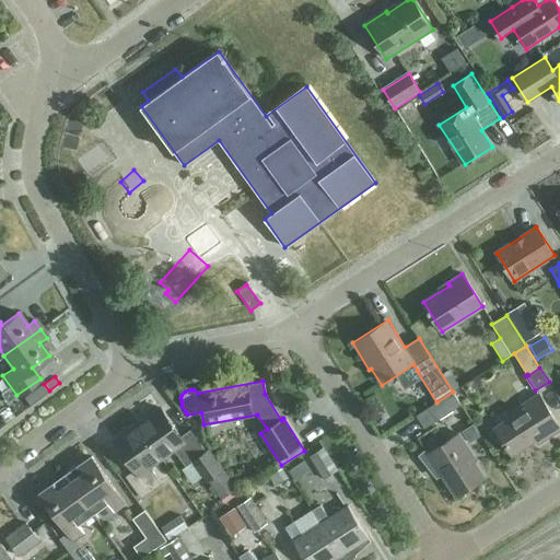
[(24,398),(28,405),(49,391),(44,384),(24,398)]
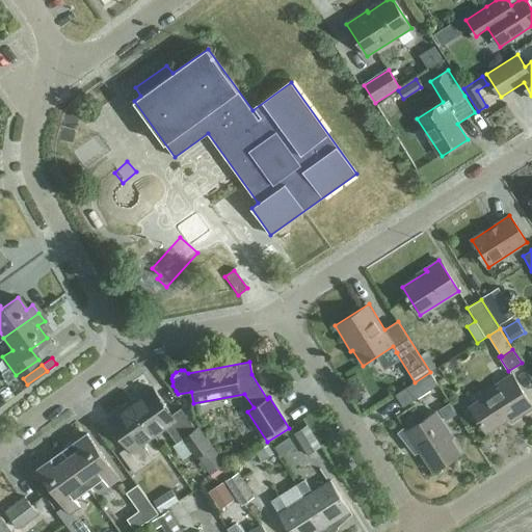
[(437,384),(430,372),(415,382),(395,394),(403,406),(437,384)]
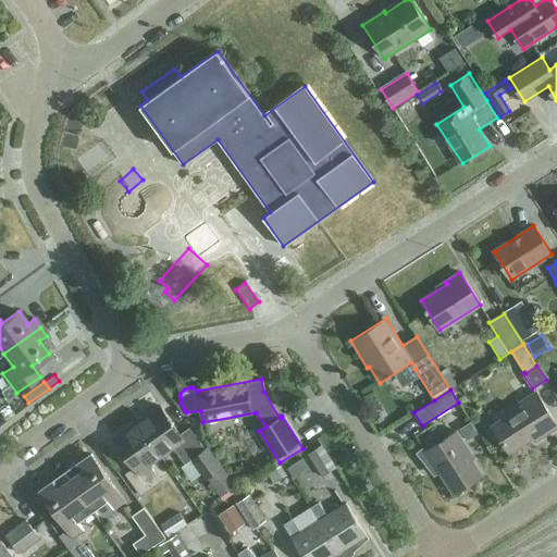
[(542,436),(556,426),(556,424),(535,392),(519,403),(522,406),(492,425),(509,453),(540,433),(542,436)]
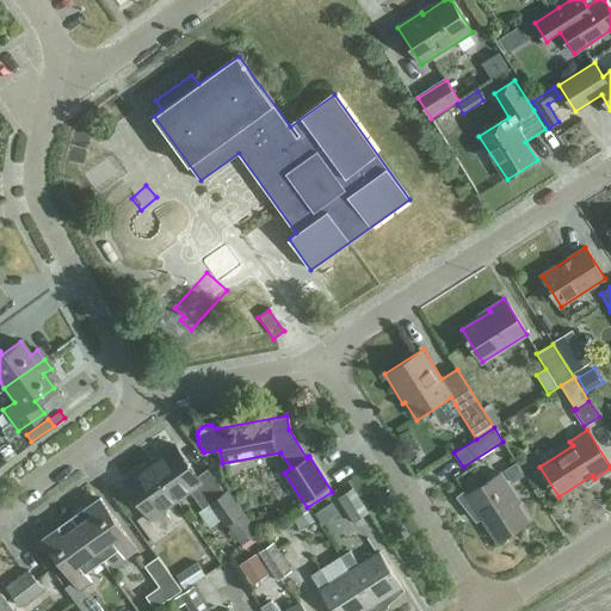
[(176,445),(150,463),(177,500),(190,491),(203,508),(209,505),(221,520),(224,526),(227,524),(245,512),(229,491),(224,493),(208,469),(197,476),(176,445)]
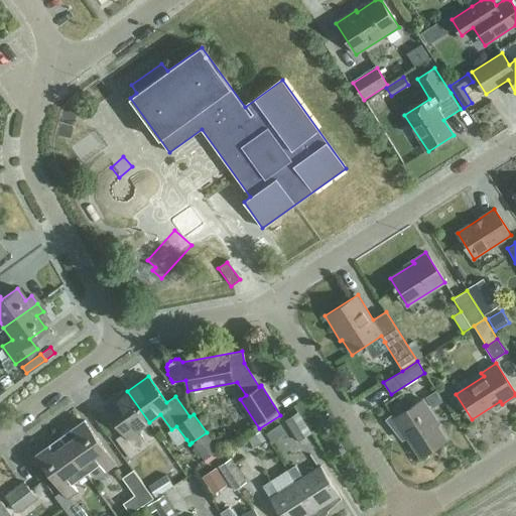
[(130,459),(148,445),(137,430),(149,422),(127,391),(106,406),(124,432),(116,438),(130,459)]
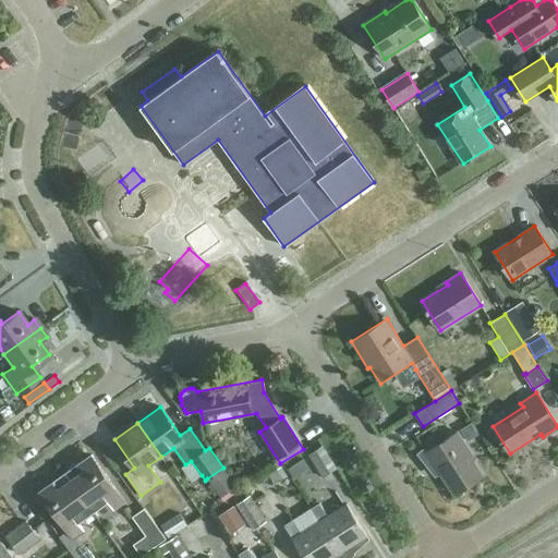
[(457,432),(424,453),(422,449),(415,452),(432,477),(437,474),(451,496),(482,476),(472,460),(474,459),(457,432)]
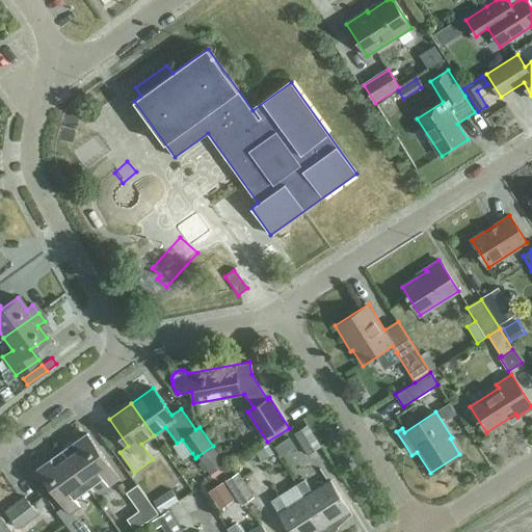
[(320,447),(314,436),(307,425),(293,433),(307,456),(320,447)]
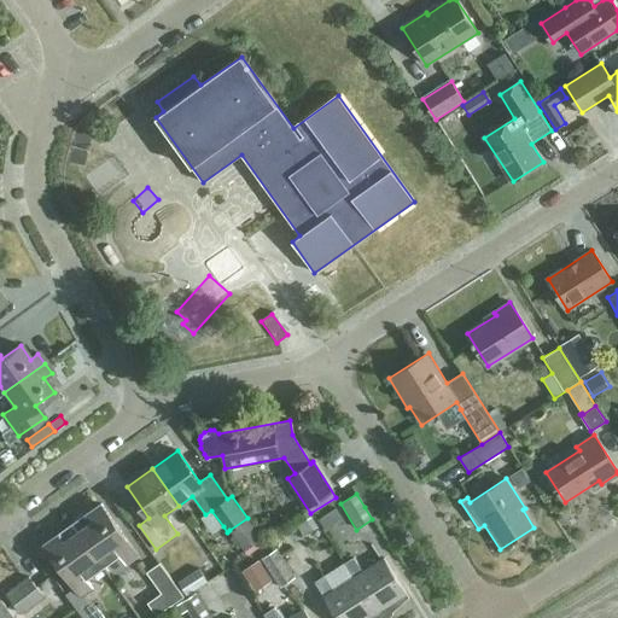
[(101,505),(74,524),(103,566),(120,554),(126,563),(138,555),(101,505)]
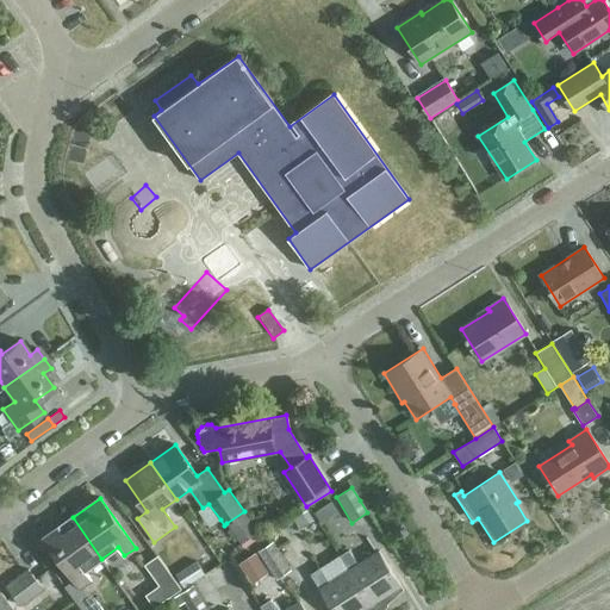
[(312,514),(321,526),(337,515),(329,503),(312,514)]
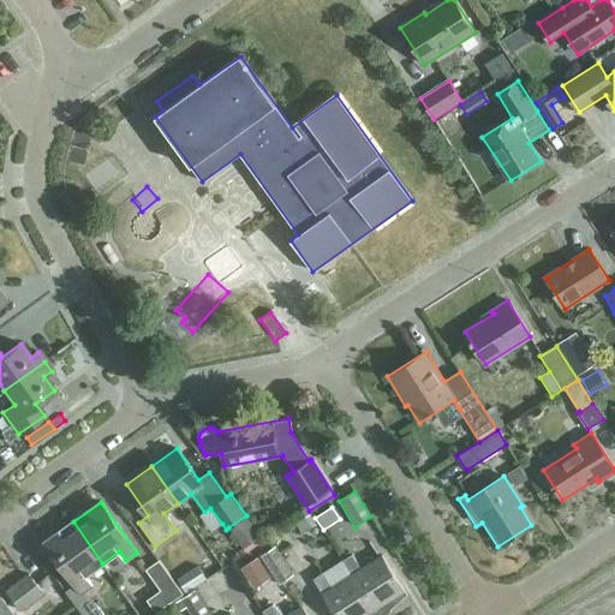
[(309,515),(294,524),(300,533),(315,525),(309,515)]
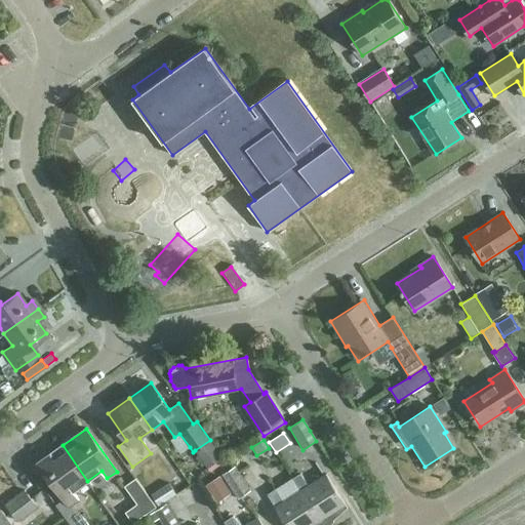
[(87,481),(63,445),(38,462),(64,498),(56,505),(72,524),(88,524),(72,503),(79,498),(73,491),(87,481)]
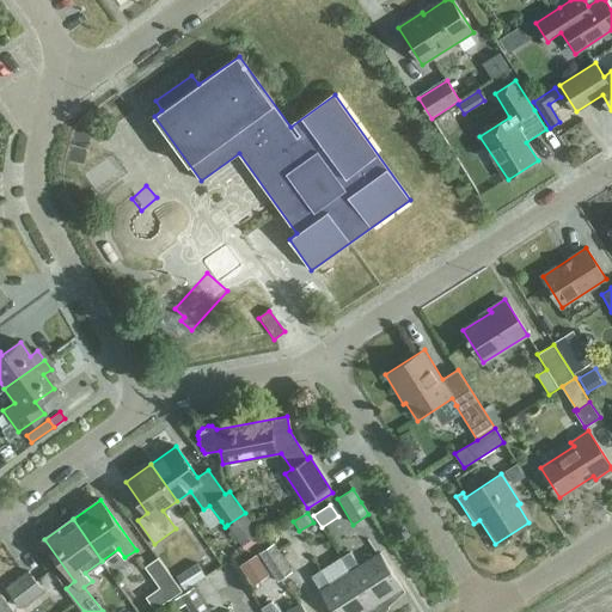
[(291,573),(277,552),(273,544),(257,554),(276,582),(291,573)]
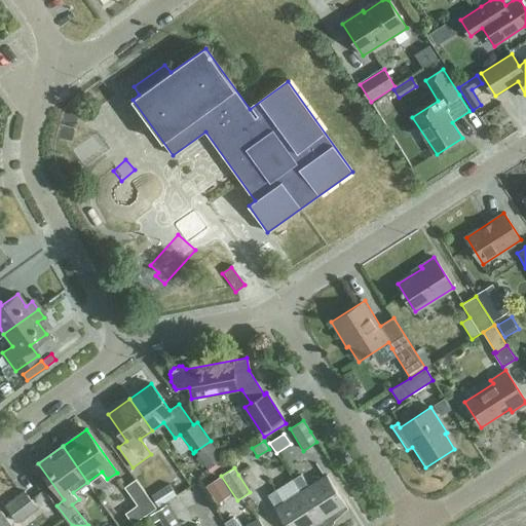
[(347,508),(327,476),(308,487),(301,474),(293,479),(301,492),(322,525),(329,525),(333,522),(332,521),(347,508)]
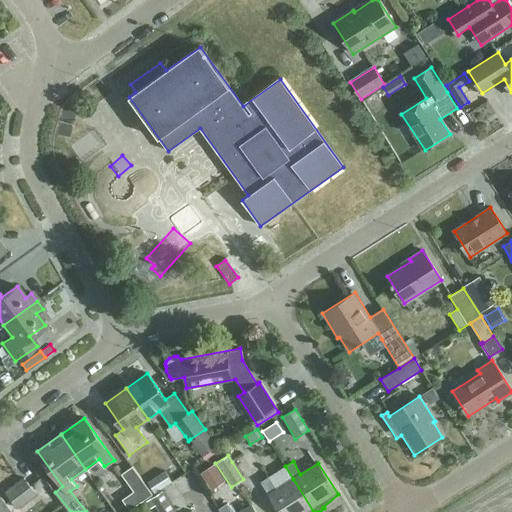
[(200,474),(210,491),(225,482),(214,465),(200,474)]
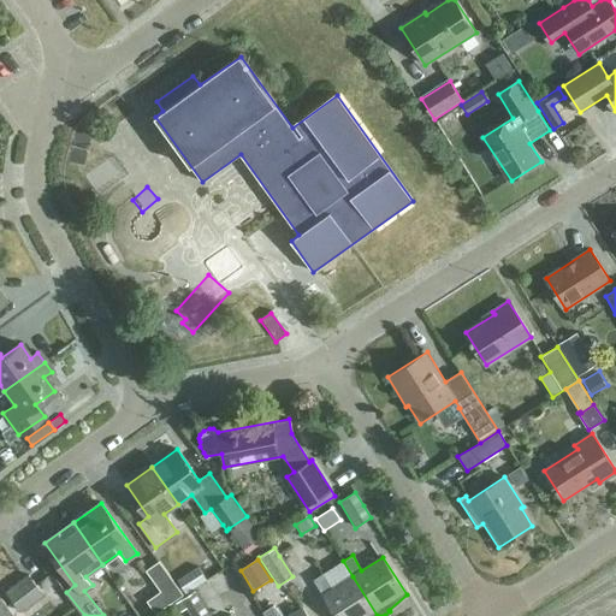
[(183,594),(173,581),(160,561),(147,570),(170,604),(183,594)]
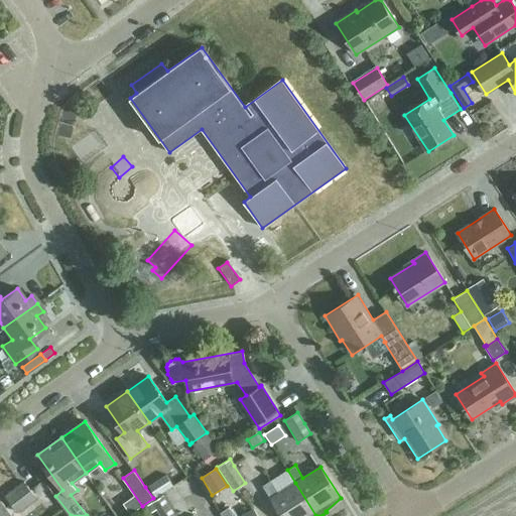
[(147,486),(154,498),(172,487),(164,476),(147,486)]
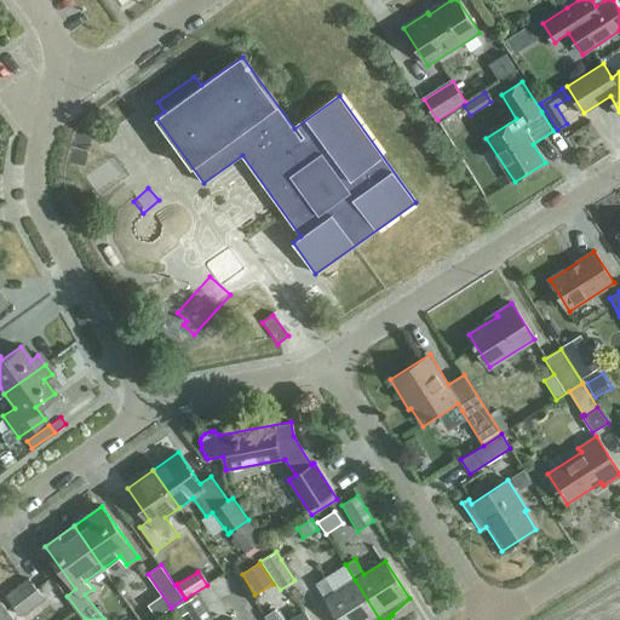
[(229,619),(231,619),(222,604),(234,596),(222,578),(196,593),(213,619),(229,619)]
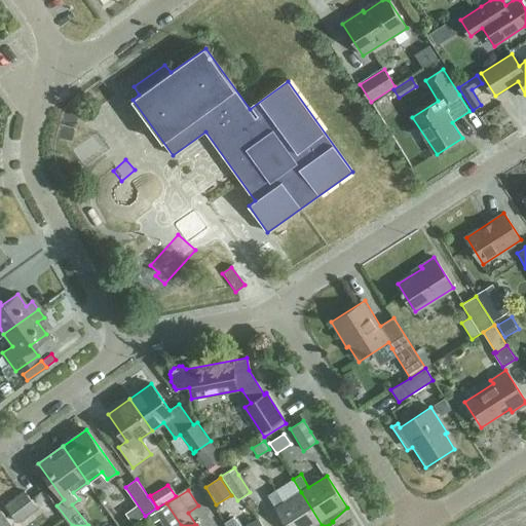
[(275,490),(268,495),(287,525),(322,525),(320,521),(301,492),(284,502),(275,490)]
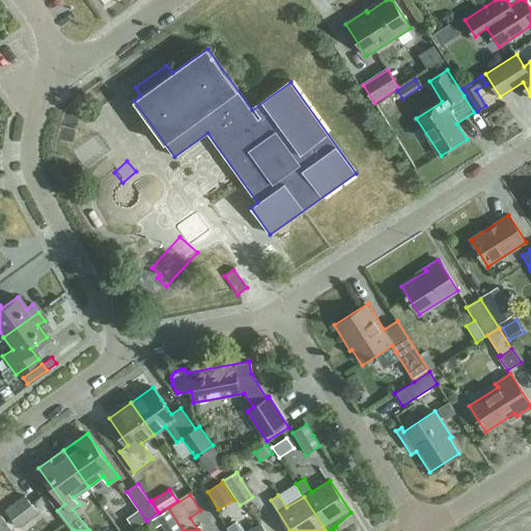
[(11,519),(31,504),(25,496),(5,510),(11,519)]
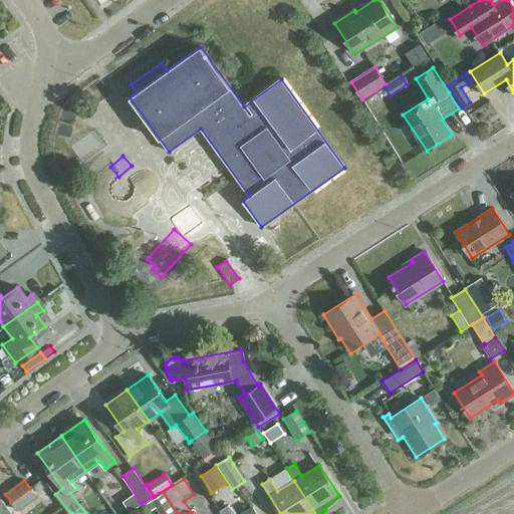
[(36,496),(30,488),(11,502),(17,511),(36,496)]
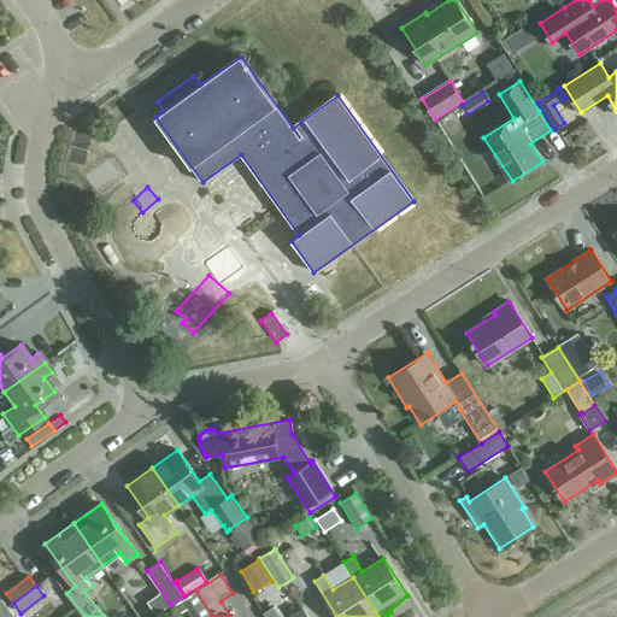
[(211,616),(200,599),(197,592),(175,605),(180,612),(186,609),(191,616),(211,616)]
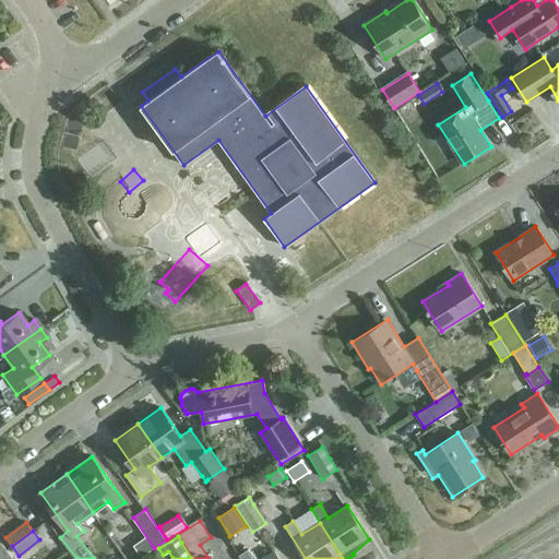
[(28,558),(51,558),(44,548),(28,558)]
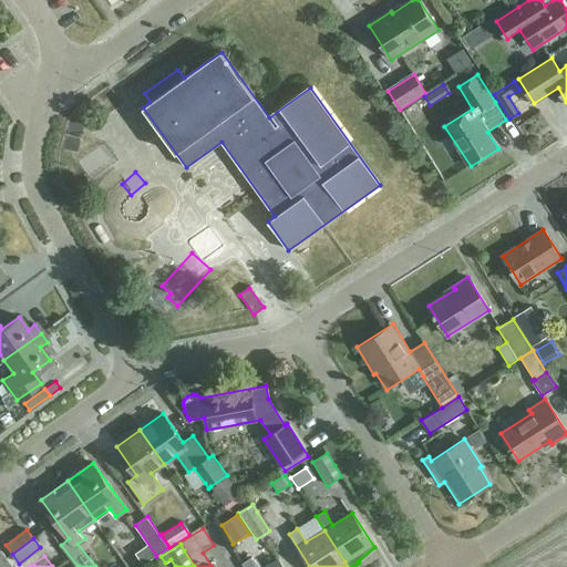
[(256,566),(250,557),(241,563),(244,566),(284,566),(278,559),(265,566),(256,566)]
